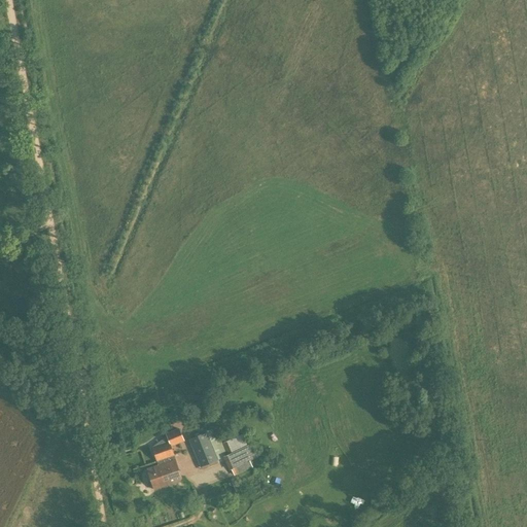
[(256,420),(252,424),(267,438),(272,434),(256,420)]
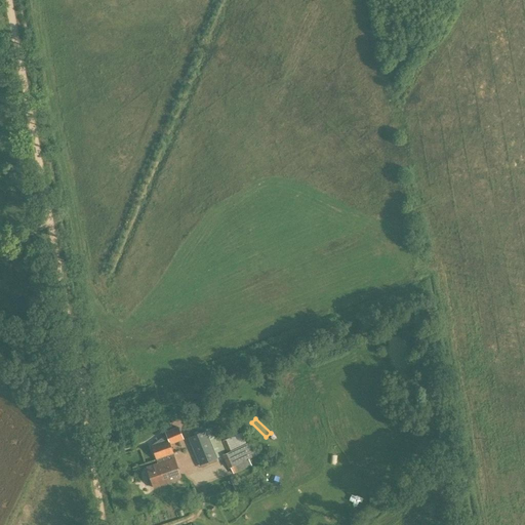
[(152,445),(156,458),(157,463),(146,467),(153,487),(182,478),(172,453),(169,444),(184,439),(177,427),(165,432),(165,435),(152,445)]
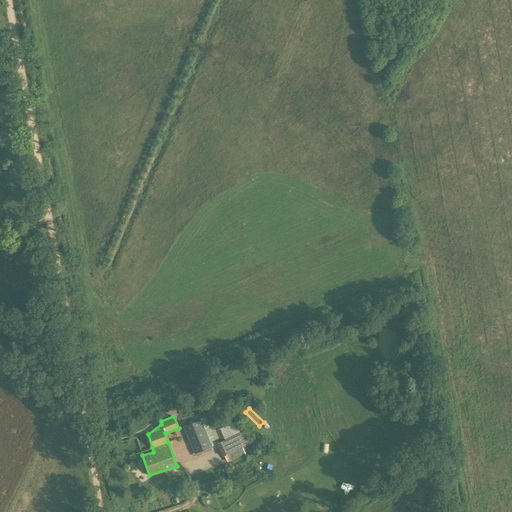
[(209,416),(182,427),(193,454),(212,447),(210,442),(218,438),(209,416)]
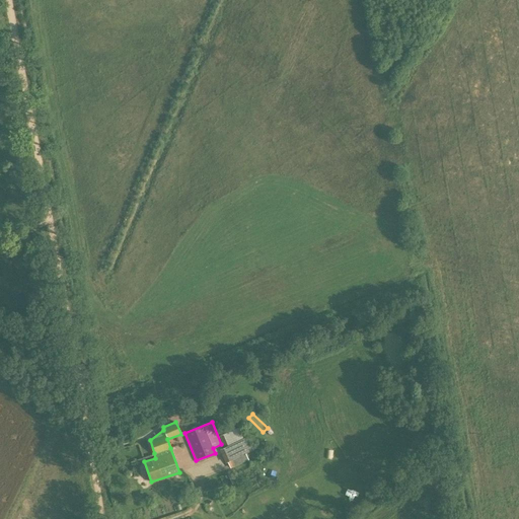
[(225,463),(228,462),(229,467),(240,462),(239,460),(241,460),(241,461),(248,459),(245,453),(253,449),(247,437),(242,439),(240,433),(233,436),(231,431),(221,436),(225,447),(219,449),(225,463)]
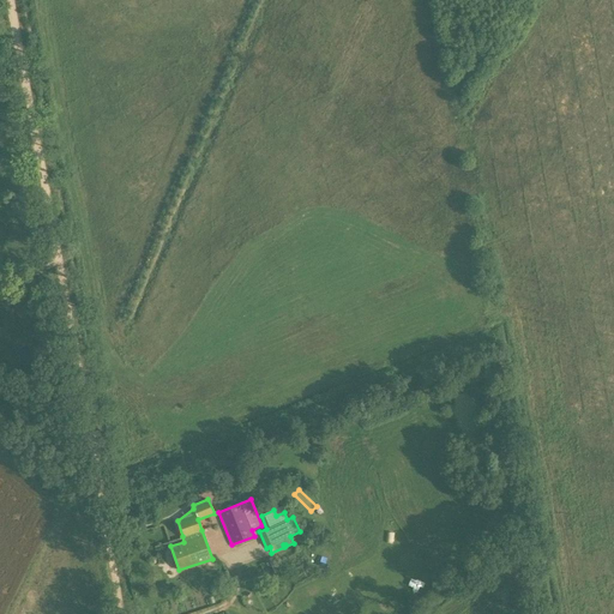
[(272,566),(276,575),(284,571),(280,561),(272,566)]
